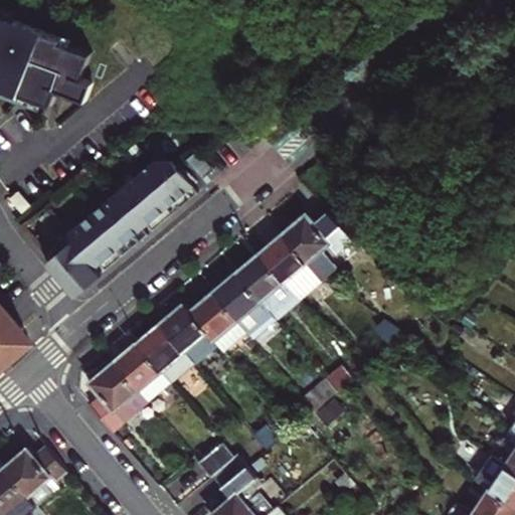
[(1,16),(19,23),(21,17),(4,10),(1,16)]
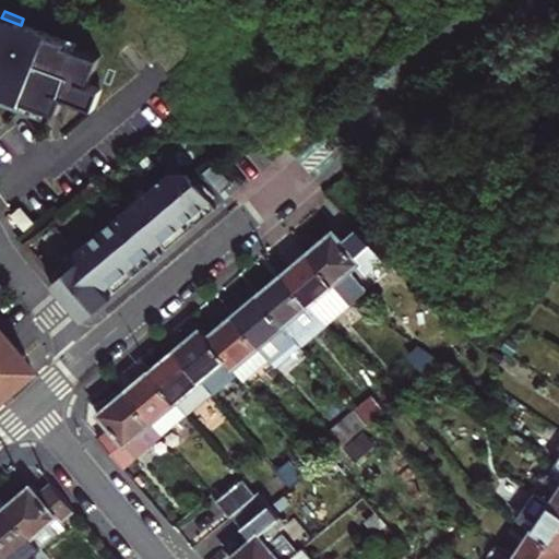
[(0,97),(14,104),(24,108),(26,104),(40,109),(60,117),(67,100),(98,113),(106,94),(93,88),(104,62),(71,49),(72,45),(21,25),(1,18),(0,16),(0,97)]
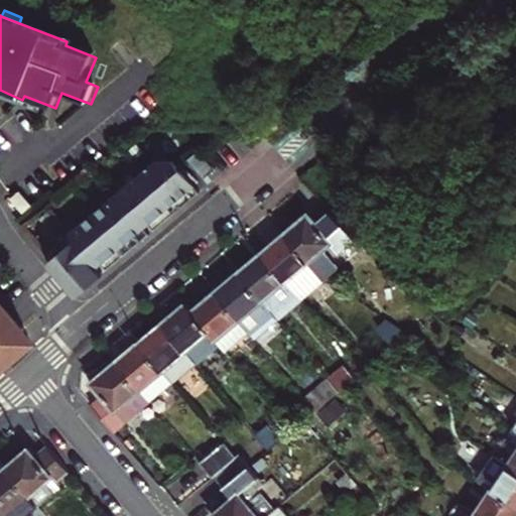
[(0,90),(0,97),(11,102),(13,96),(0,90)]
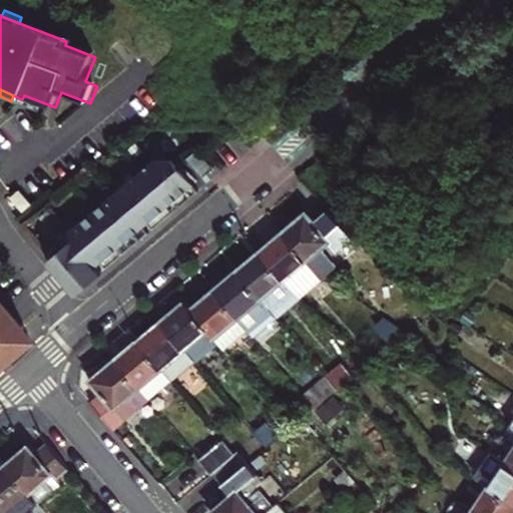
[(37,100),(24,95),(22,99),(21,100),(29,103),(35,106),(37,100)]
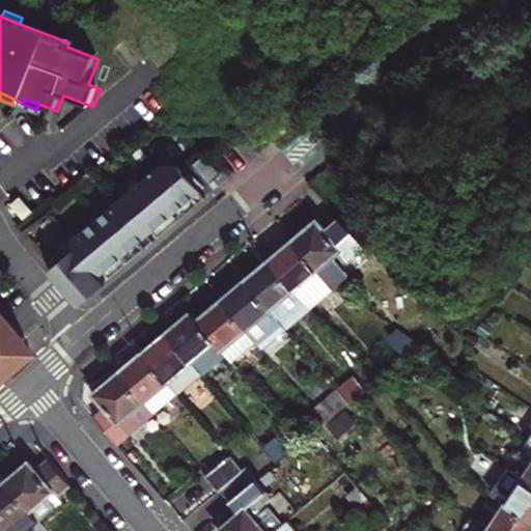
[(221,180),(205,162),(195,170),(212,189),(221,180)]
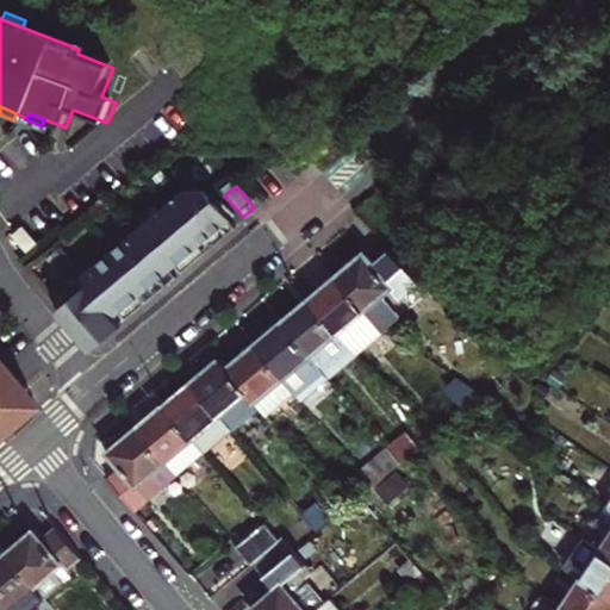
[(184,279),(237,234),(207,198),(181,197),(53,309),(93,355),(103,347),(123,330),(116,322),(122,318),(128,325),(151,305),(178,284),(172,277),(178,272),(184,279)]
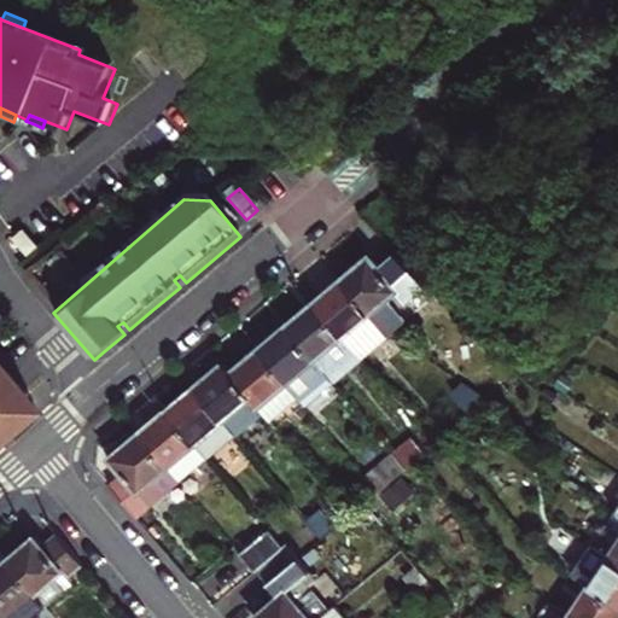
[(39,249),(24,232),(15,240),(29,257),(39,249)]
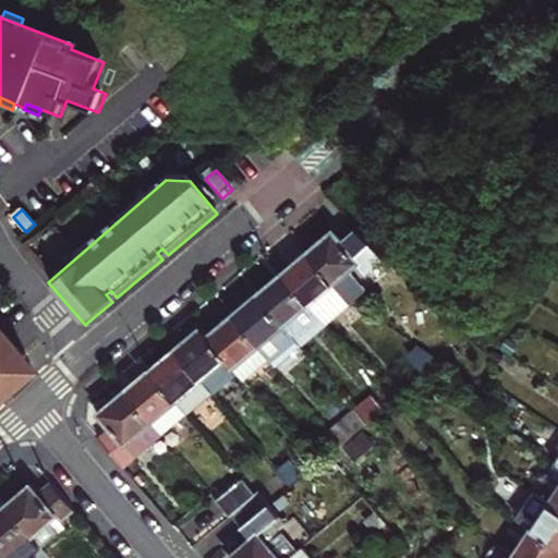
[(328,287),(353,266),(362,275),(381,258),(353,231),(337,245),(328,234),(317,244),(303,256),(328,287)]
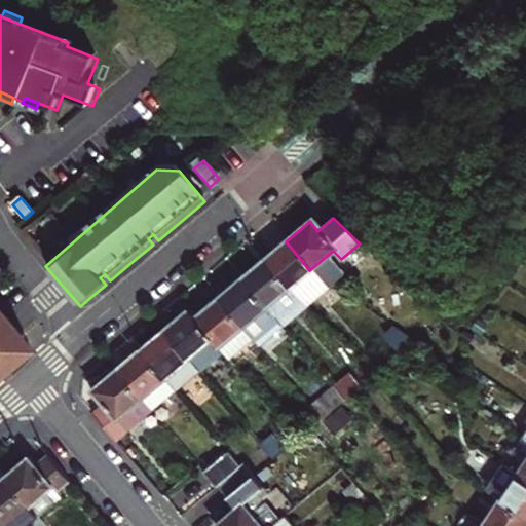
[(275,250),(263,260),(287,289),(309,270),(286,241),(275,250)]
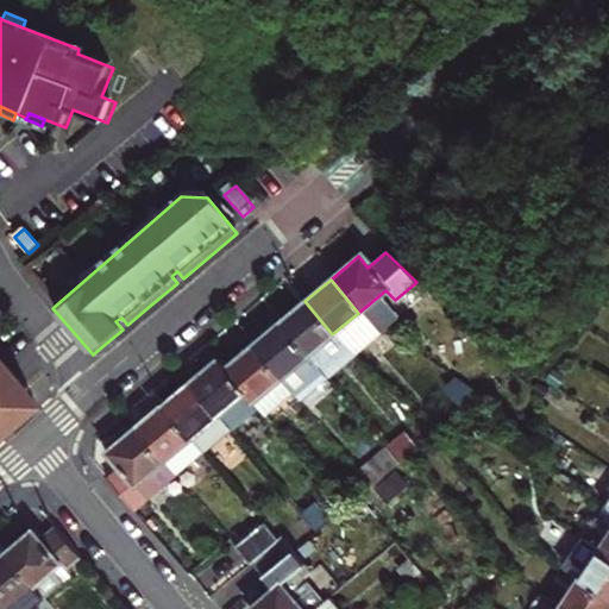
[(399,305),(395,300),(385,290),(358,313),(374,324),(399,305)]
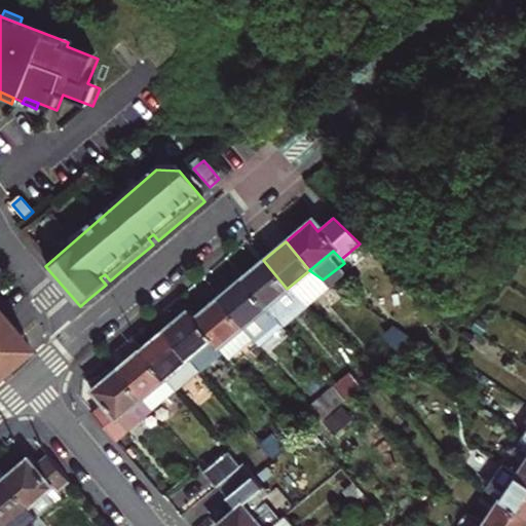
[(253,269),(240,279),(264,308),(287,289),(263,260),(253,269)]
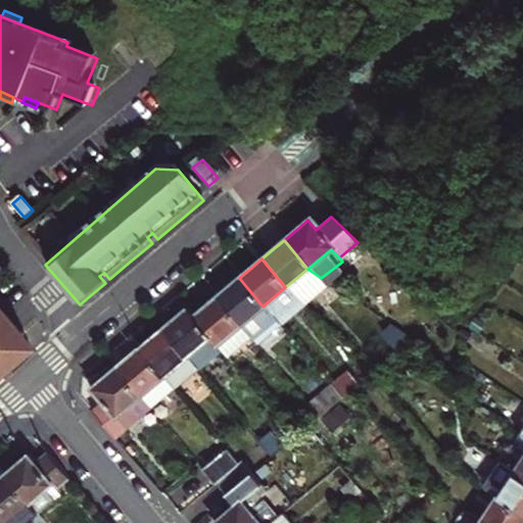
[(286,288),(297,298),(321,278),(307,269),(285,287),(286,288)]
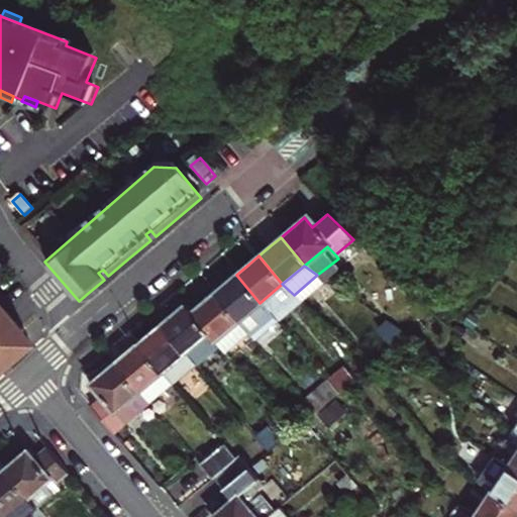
[(260,303),(236,275),(225,284),(213,294),(237,322),(260,303)]
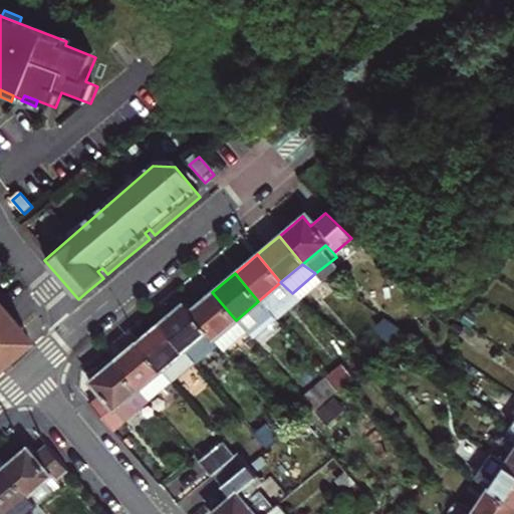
[(258,301),(268,312),(292,293),(281,283),(280,282),(258,301)]
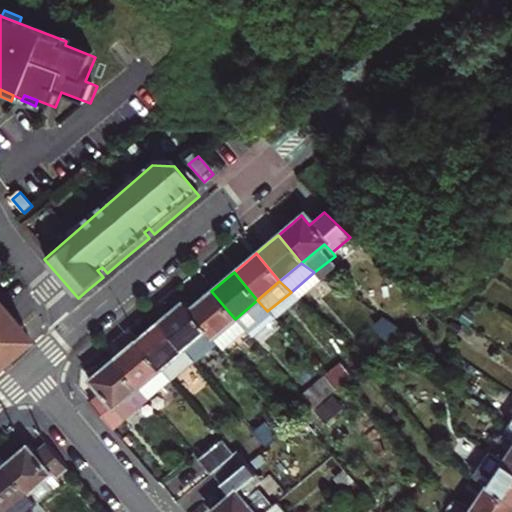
[(235,319),(211,291),(201,300),(188,311),(205,331),(211,339),(235,319)]
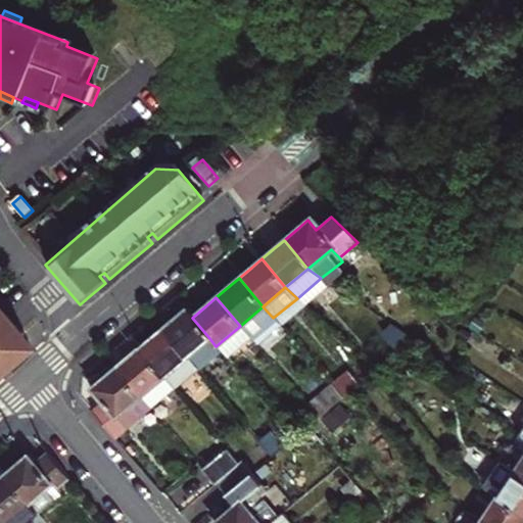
[(240,326),(250,338),(273,318),(263,306),(240,326)]
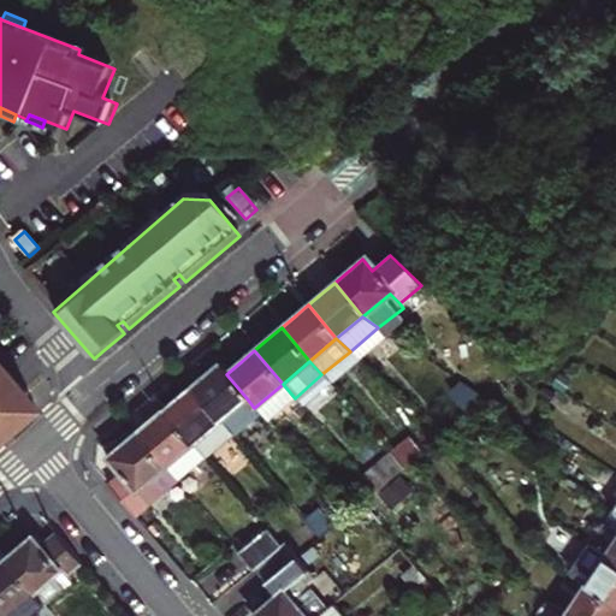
[(206,375),(191,389),(219,421),(247,398),(226,374),(219,363),(206,375)]
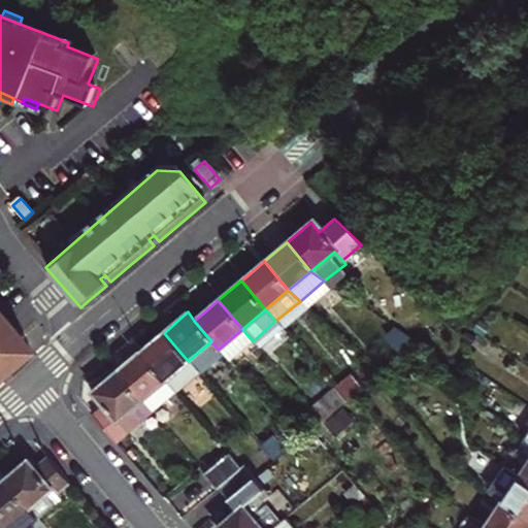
[(0,365),(9,361),(18,358),(29,351),(0,315),(0,365)]
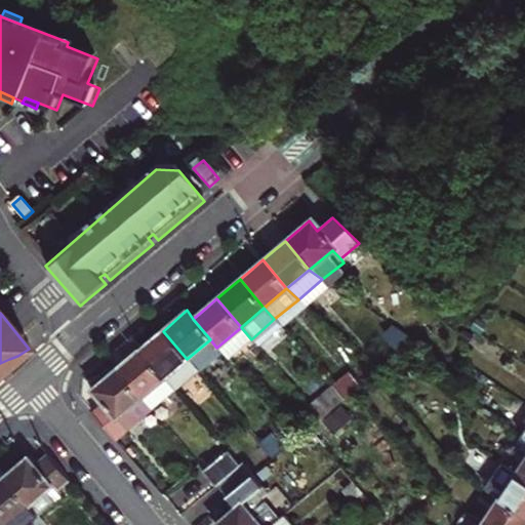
[(402,348),(410,339),(389,325),(384,334),(402,348)]
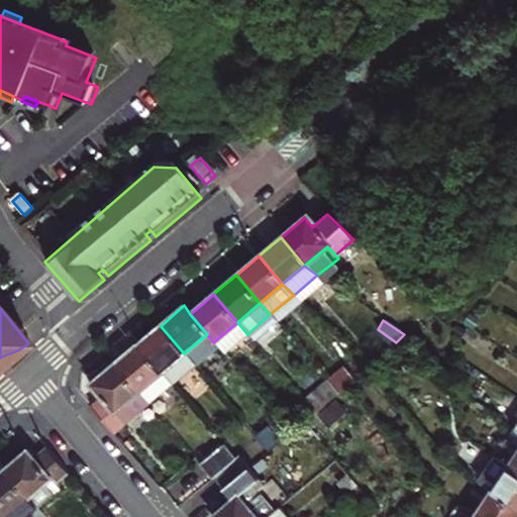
[(218,347),(223,353),(247,334),(237,322),(213,342),(218,347)]
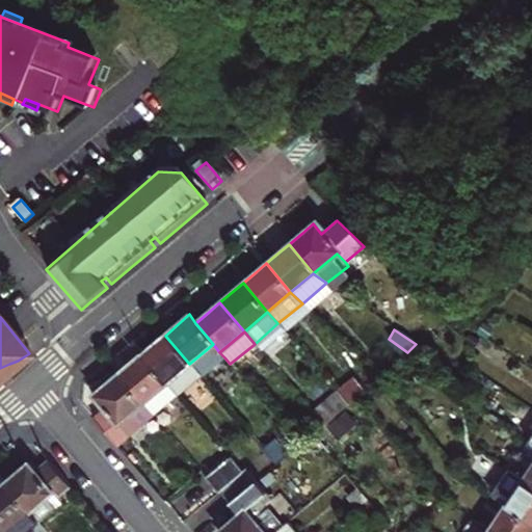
[(155,344),(141,354),(166,383),(189,364),(165,336),(155,344)]
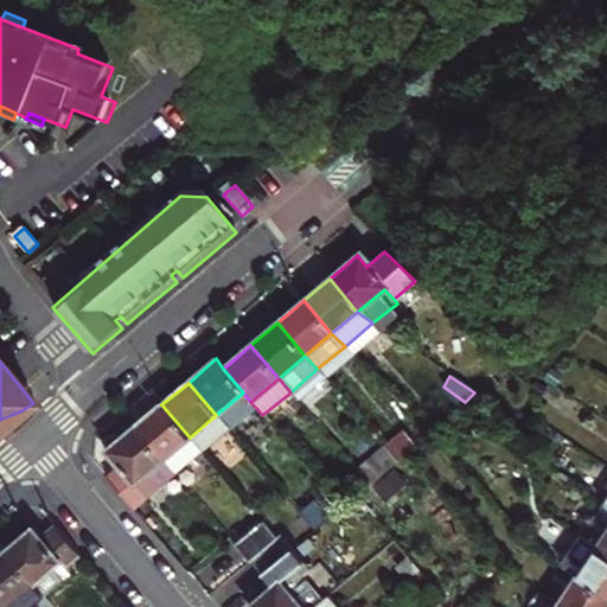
[(216,415),(228,429),(256,408),(250,402),(243,393),(216,415)]
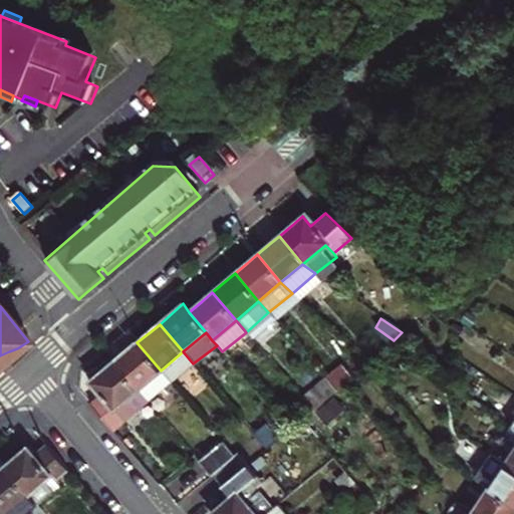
[(113,363),(147,403),(170,381),(161,370),(137,342),(126,351),(113,363)]
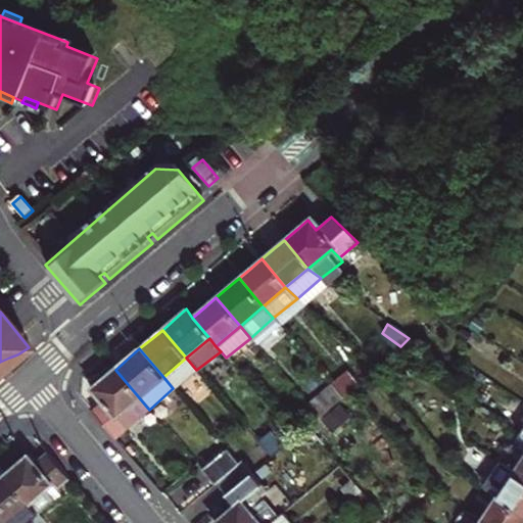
[(163,377),(173,388),(196,370),(186,358),(163,377)]
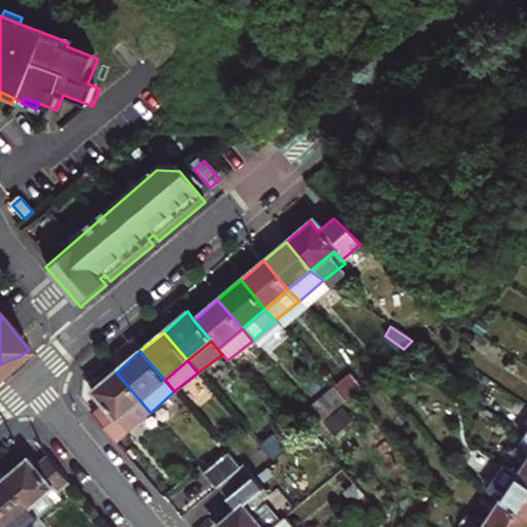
[(103,405),(90,416),(113,445),(150,413),(116,373),(106,381),(93,392),(103,405)]
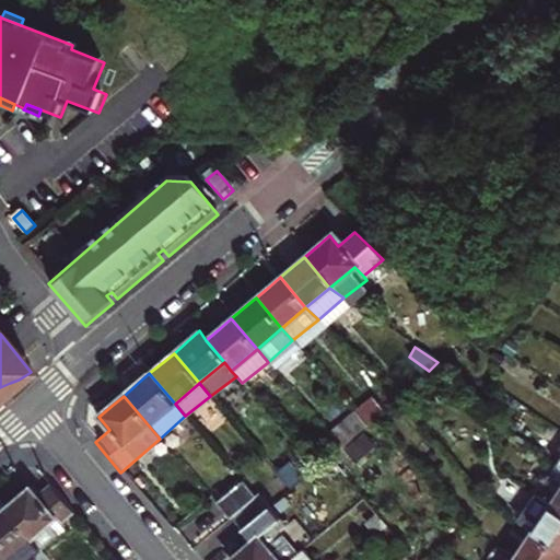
[(348,442),(378,409),(366,398),(336,431),(348,442)]
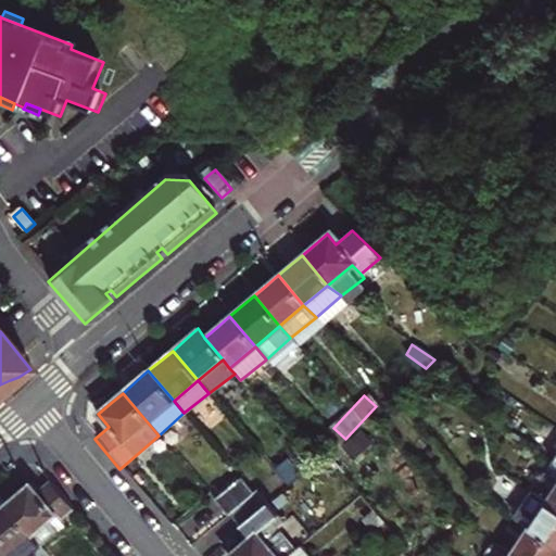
[(228,514),(251,493),(237,477),(215,498),(228,514)]
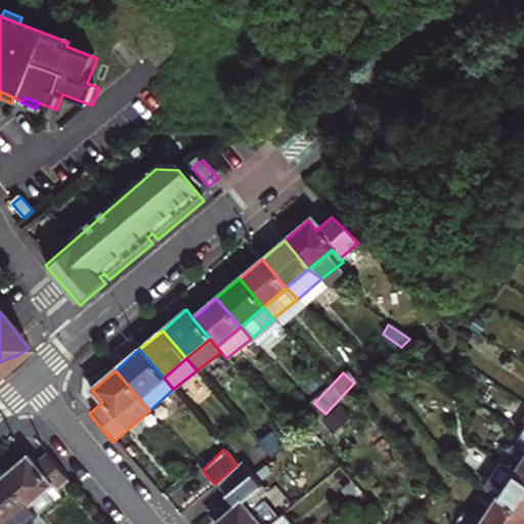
[(523,459),(511,450),(503,464),(523,477),(523,459)]
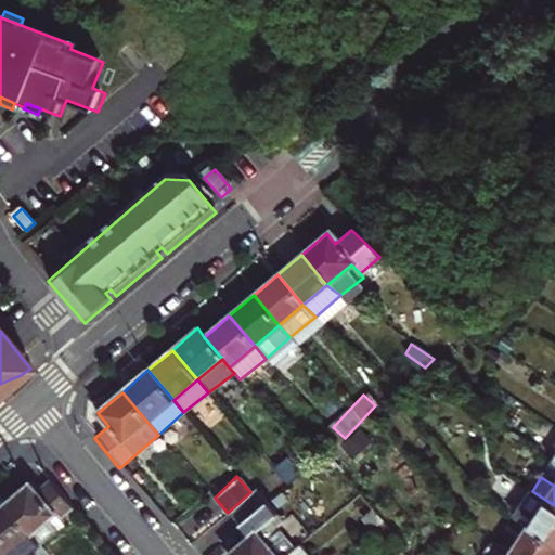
[(17,492),(3,504),(38,545),(61,526),(56,521),(71,508),(50,483),(36,494),(27,483),(17,492)]
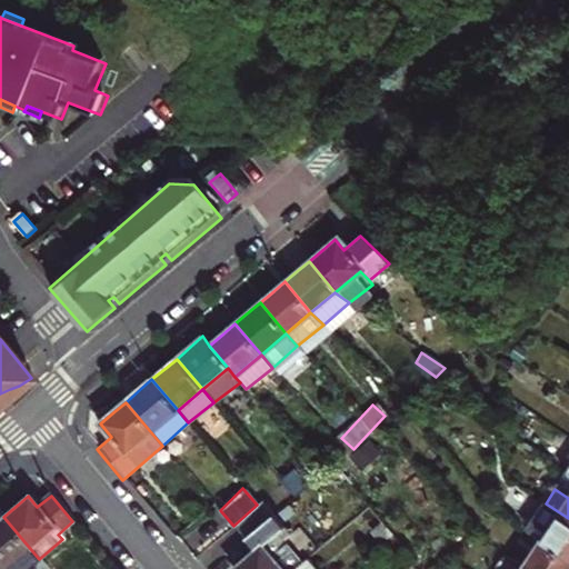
[(260,501),(257,505),(233,526),(246,539),(272,516),(260,501)]
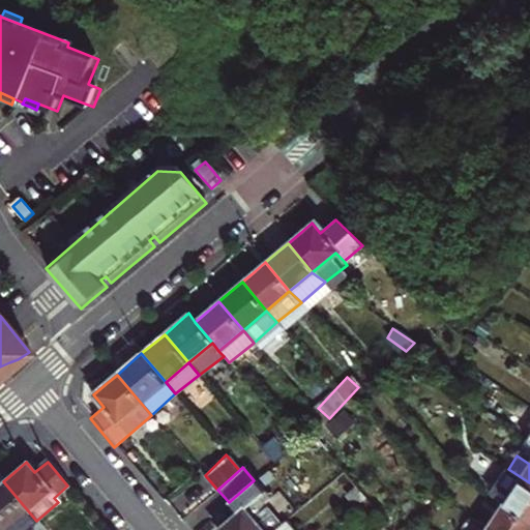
[(529,482),(508,469),(499,482),(491,494),(505,504),(529,520),(529,482)]
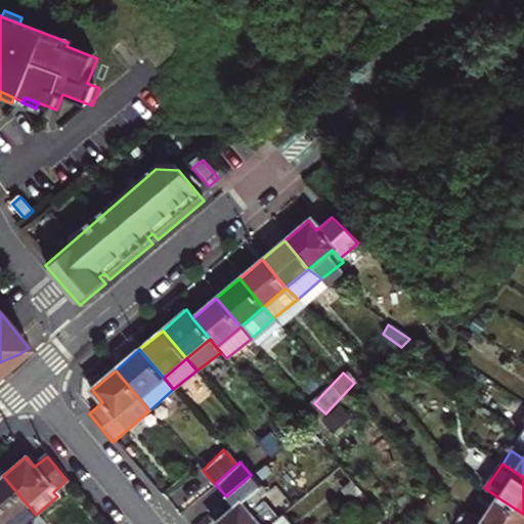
[(261,523),(244,504),(262,487),(251,475),(226,496),(237,509),(219,523),(261,523)]
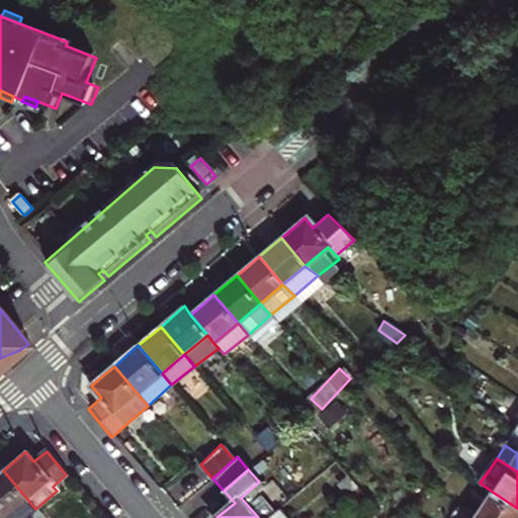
[(0,516),(1,517),(25,517),(35,509),(3,470),(0,472),(0,516)]
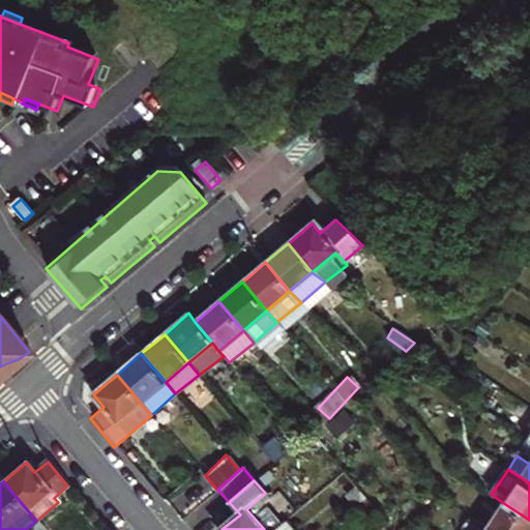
[(529,529),(529,520),(505,504),(488,529),(489,529),(529,529)]
